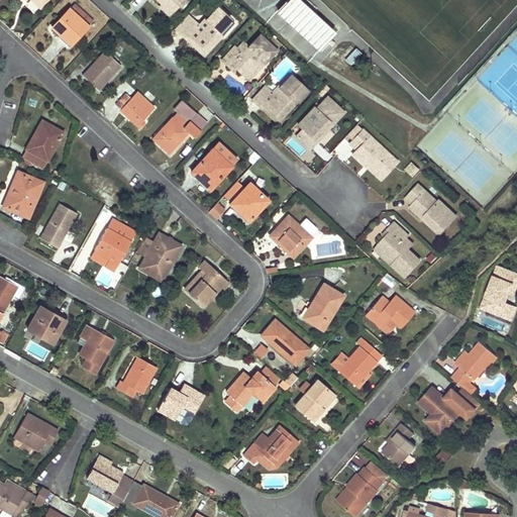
[(157,0),(163,5),(172,14),(184,0),(157,0)]
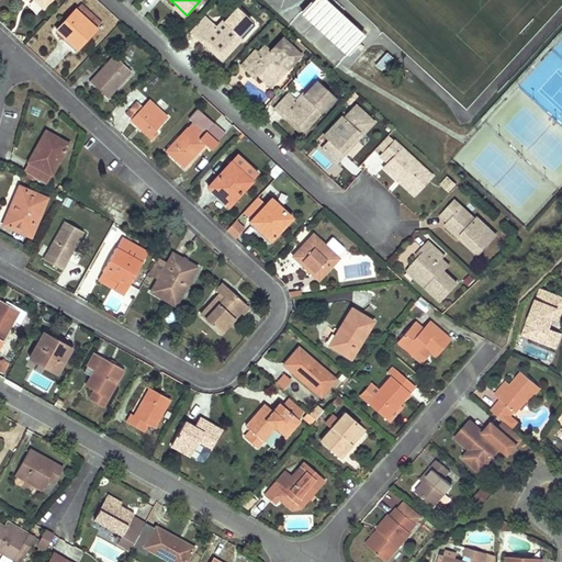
[(332,0),(313,0),(302,13),(347,55),(368,33),(332,0)]
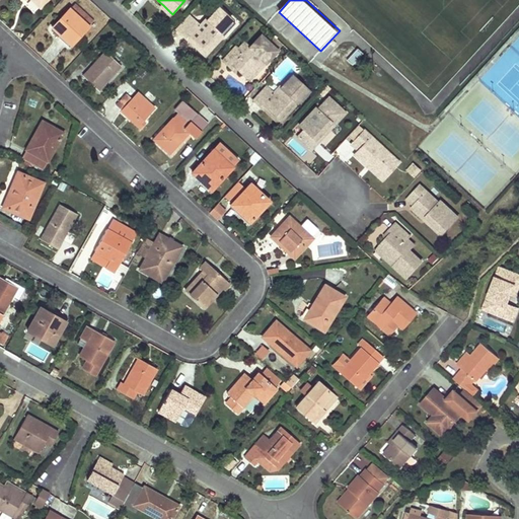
[(74,3),(69,9),(88,25),(93,20),(74,3)]
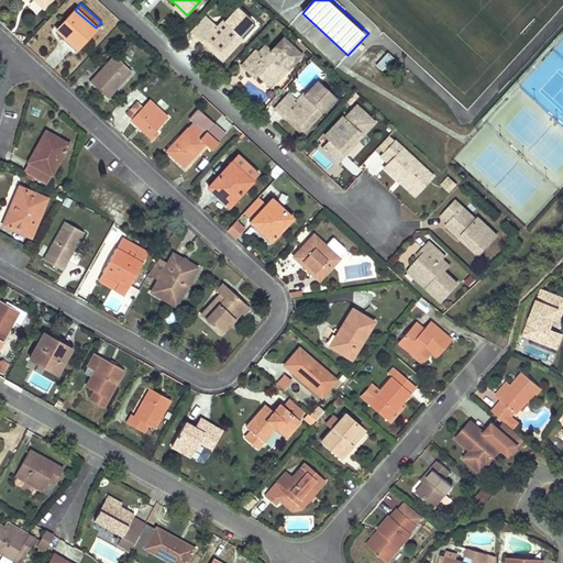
[(177,6),(175,9),(185,19),(187,15),(177,6)]
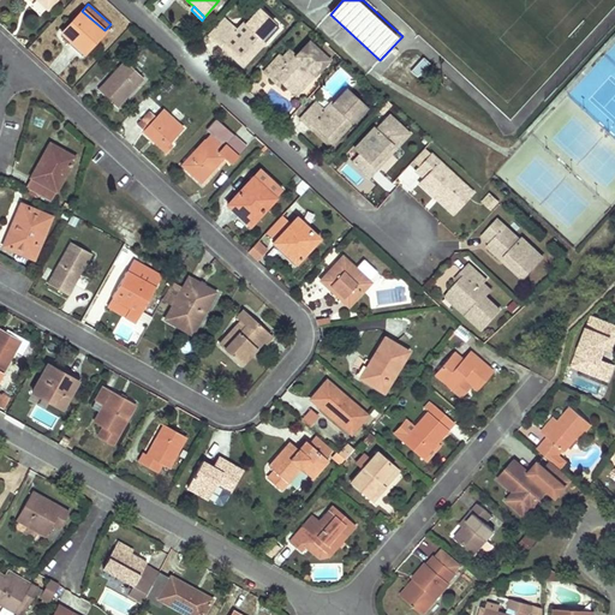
[(230,24),(214,41),(221,46),(224,43),(239,58),(246,51),(249,54),(257,46),(254,42),(258,37),(264,43),(279,29),(258,10),(246,24),(244,22),(237,30),(230,24)]
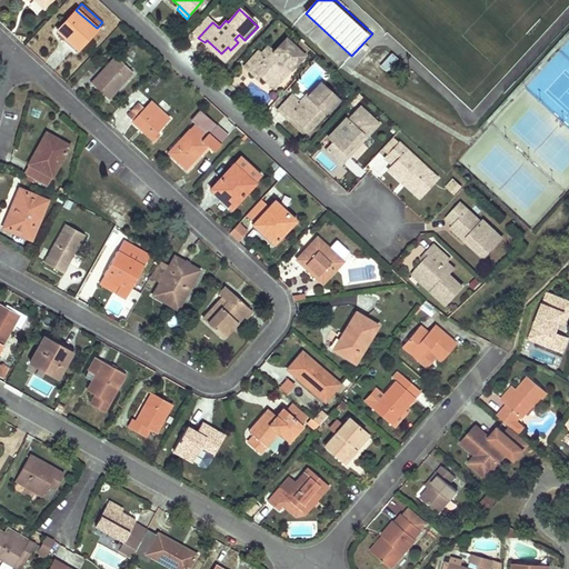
[(76,10),(70,17),(90,35),(97,28),(76,10)]
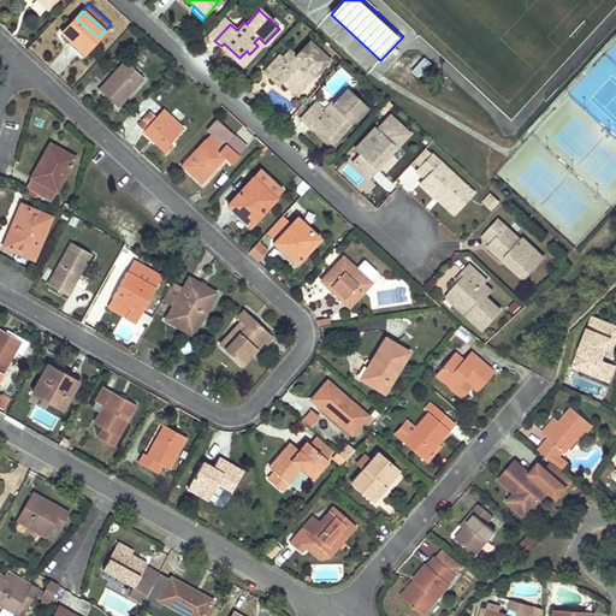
[(76,18),(61,33),(67,37),(71,41),(73,39),(86,51),(98,37),(76,18)]
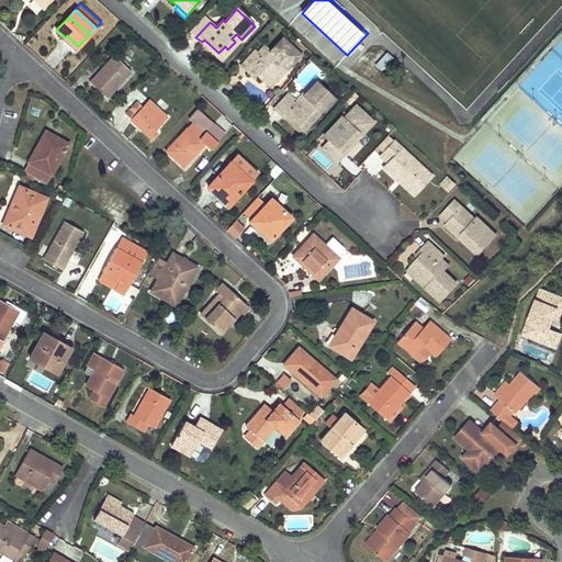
[(204,40),(202,42),(213,53),(222,62),(242,40),(236,34),(232,38),(235,42),(227,49),(225,46),(218,53),(204,40)]
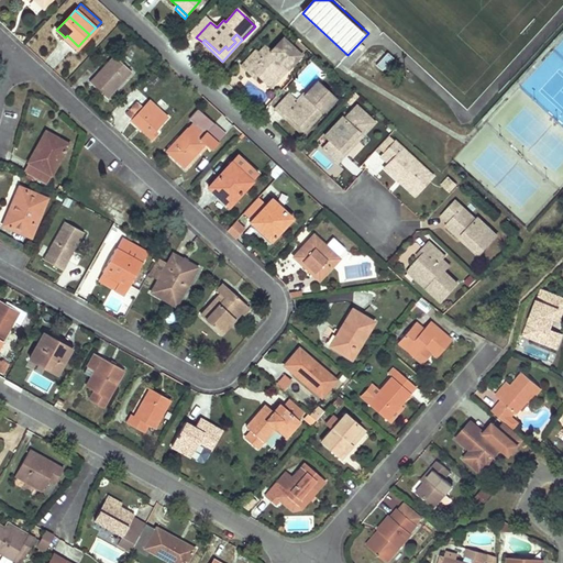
[(288,69),(301,55),(284,40),(272,52),(269,51),(263,57),(258,54),(256,51),(243,66),(250,73),(252,70),(258,76),(262,79),(265,81),(272,76),(274,78),(282,70),(278,67),(282,64),(288,69)]
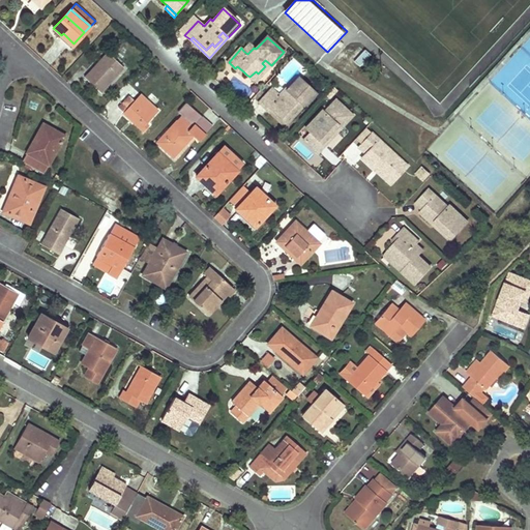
[(247,54),(254,48),(251,43),(243,51),(247,54)]
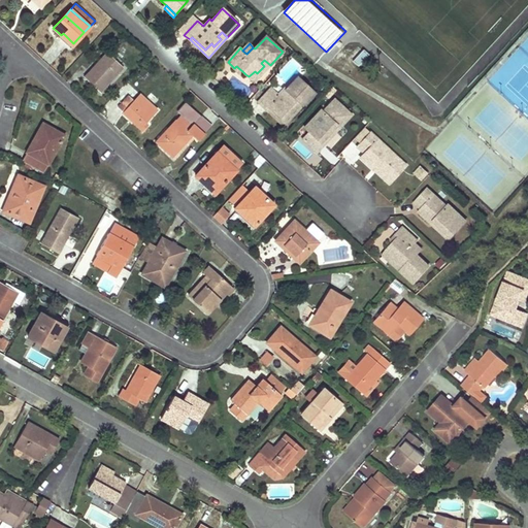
[(353,59),(358,66),(369,57),(364,50),(353,59)]
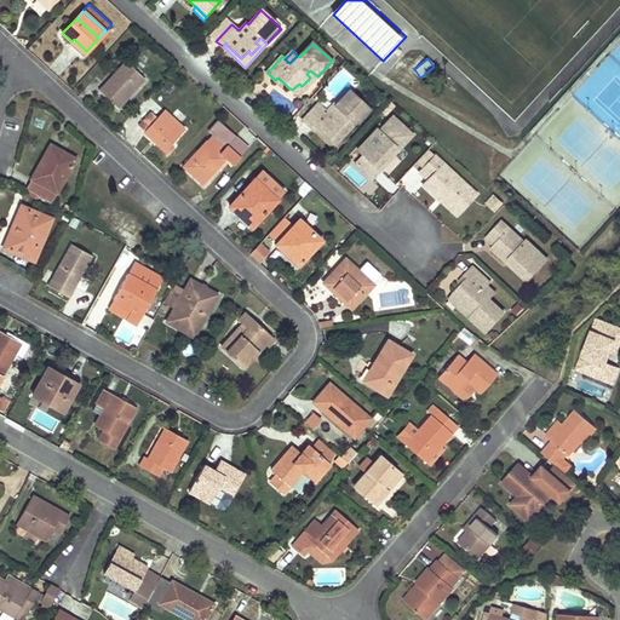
[(125,61),(98,90),(108,98),(118,108),(144,79),(125,61)]
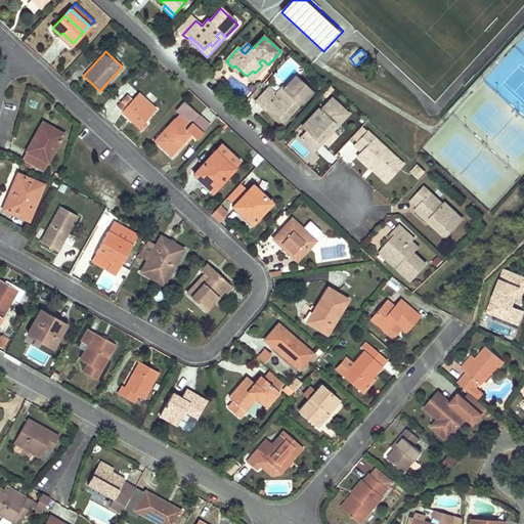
[(268,64),(262,59),(259,62),(262,66),(255,73),(253,71),(247,76),(252,81),(268,64)]
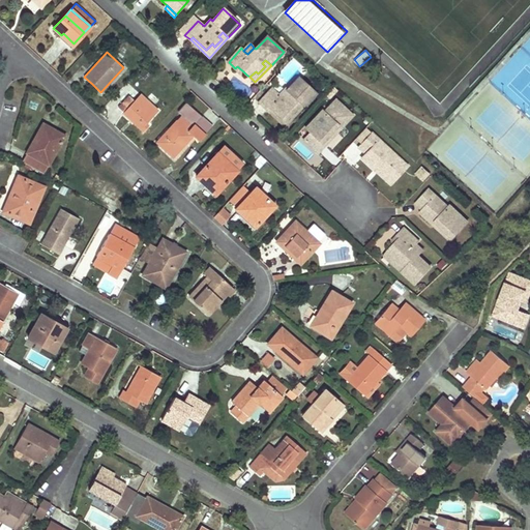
[(237,66),(235,68),(241,75),(243,71),(237,66)]
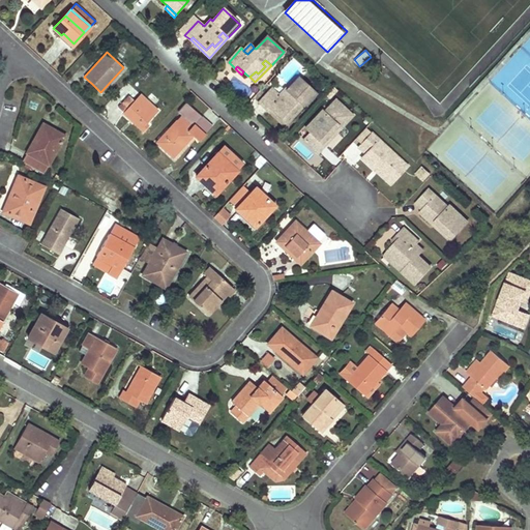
[(272,89),(259,102),(266,109),(268,107),(273,112),(282,119),(288,113),(291,115),(297,109),(294,106),(297,101),(303,107),(315,94),(298,79),(287,90),(284,88),(278,94),(272,89)]
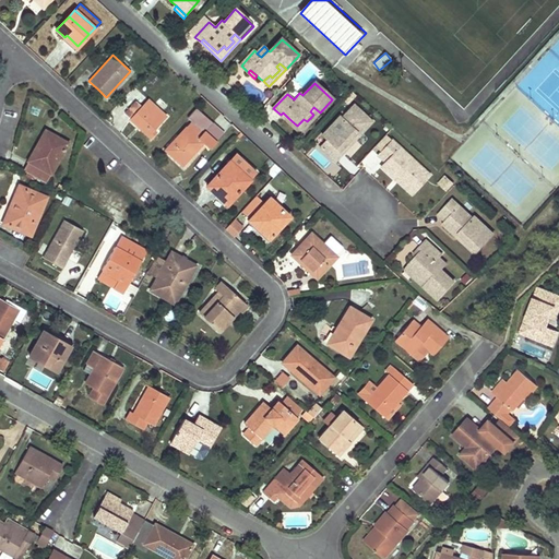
[(356,95),(351,91),(343,100),(347,105),(356,95)]
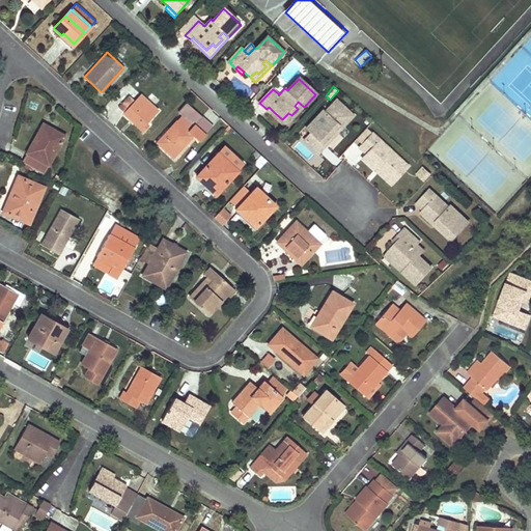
[(129,96),(118,108),(130,118),(137,126),(142,119),(145,123),(151,117),(129,96)]
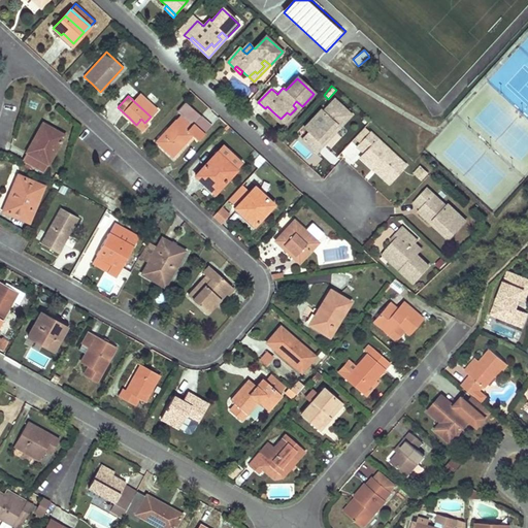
[(308,132),(302,139),(308,145),(318,153),(324,145),(318,140),(324,134),(326,137),(332,131),(329,128),(333,124),(339,129),(352,117),(334,100),(323,112),(321,111),(304,128),(308,132)]
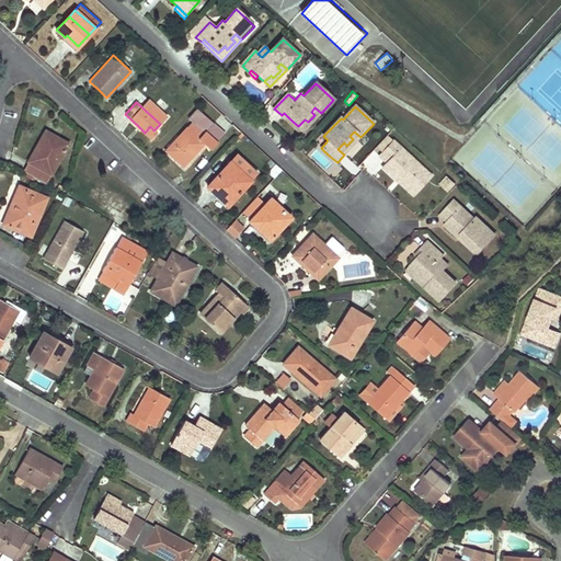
[(284,113),(282,115),(301,134),(321,113),(315,107),(311,112),(315,115),(308,122),(305,119),(298,126),(289,118),(284,113)]
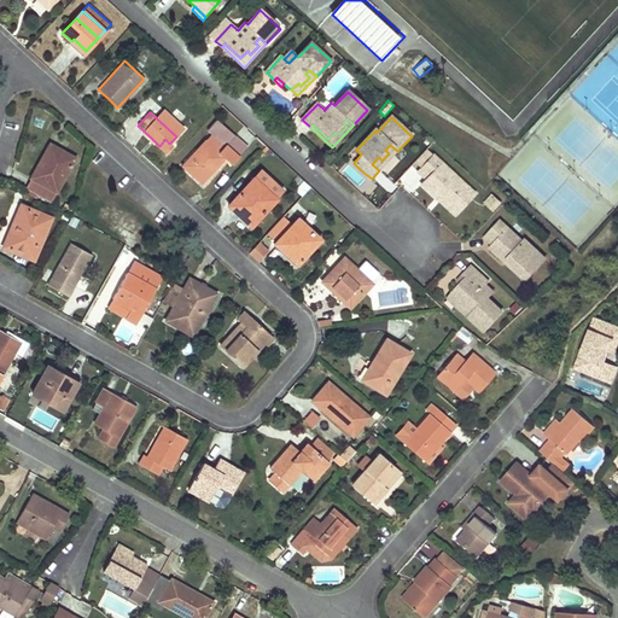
[(193,174),(202,182),(226,158),(233,164),(240,157),(245,151),(248,149),(219,121),(208,132),(211,135),(184,165),(193,174)]
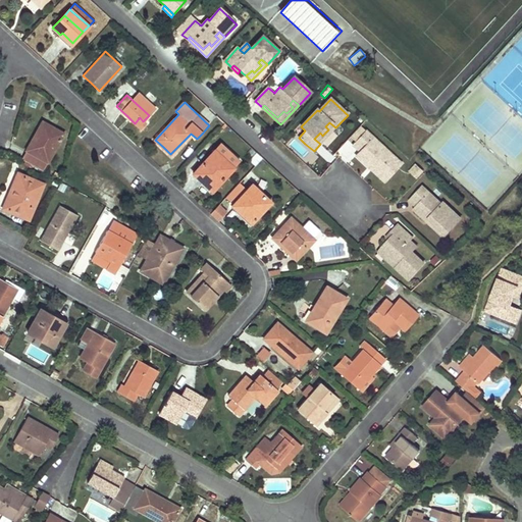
[(140,117),(135,123),(139,126),(143,121),(140,117)]
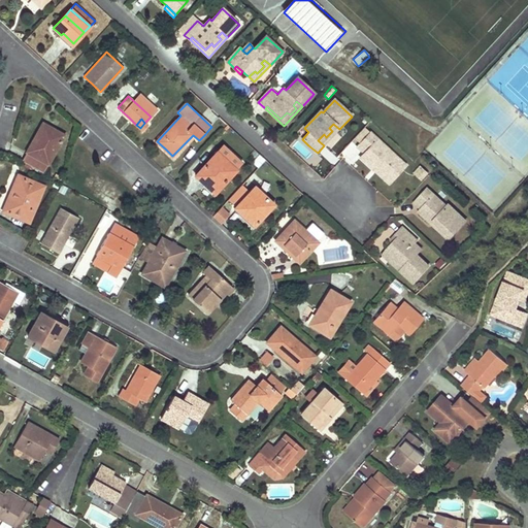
[(48,132),(52,128),(42,123),(40,128),(48,132)]
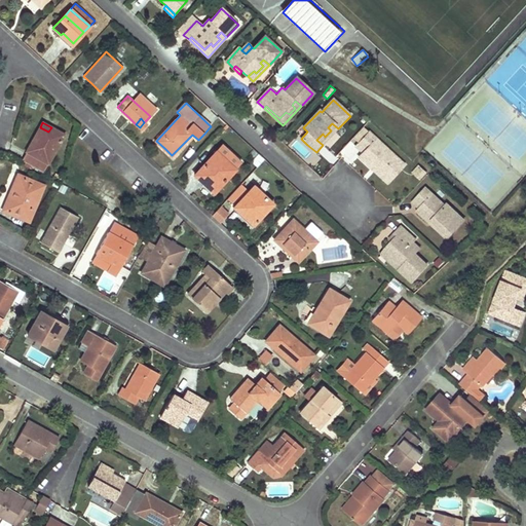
[(323,134),(316,140),(323,145),(338,128),(332,123),(328,127),(331,130),(325,137),(323,134)]
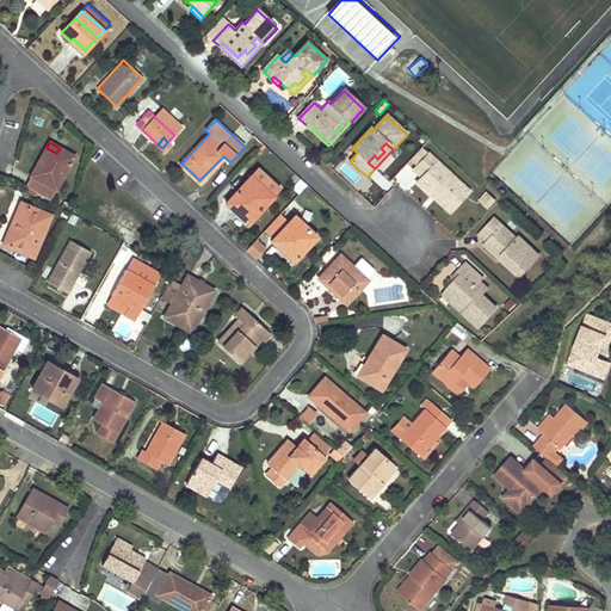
[(411,161),(417,167),(430,154),(423,147),(411,161)]
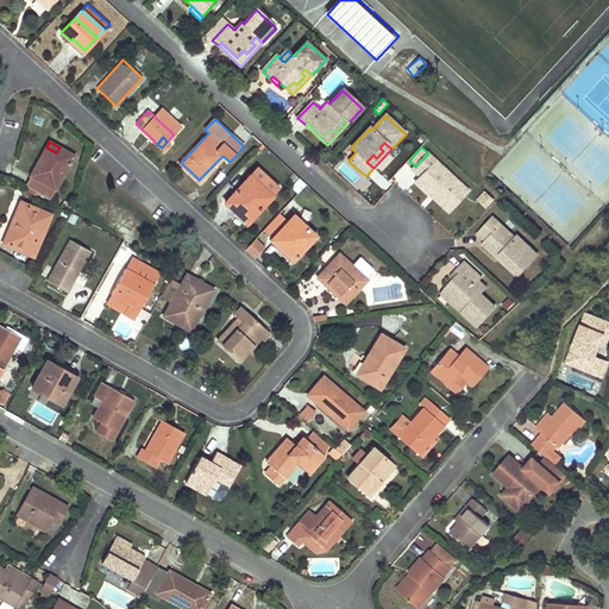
[(55,189),(74,156),(60,148),(56,152),(46,148),(30,175),(55,189)]
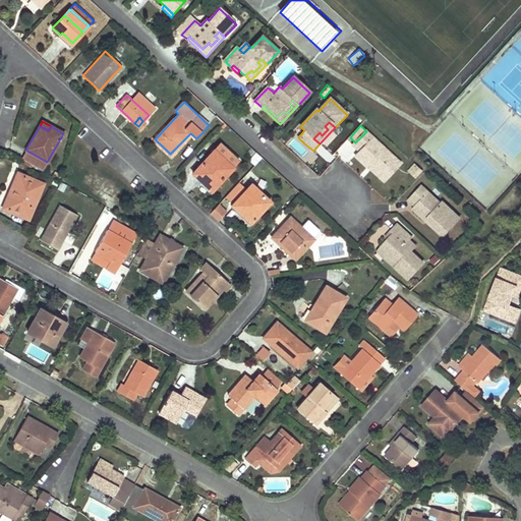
[(355,142),(353,143),(360,151),(355,155),(363,163),(368,167),(373,161),(377,163),(373,166),(387,178),(401,163),(386,148),(384,150),(379,146),(380,143),(366,131),(355,142)]
